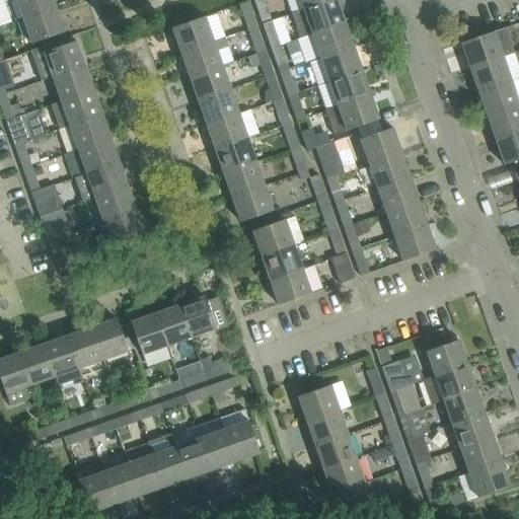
[(16,0),(23,18),(56,7),(53,0),(16,0)]
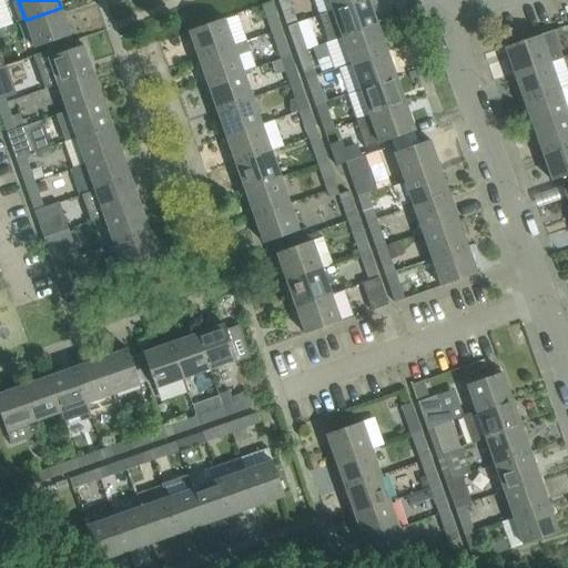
[(296,22),(294,16),(288,0),(277,0),(287,26),(296,22)]
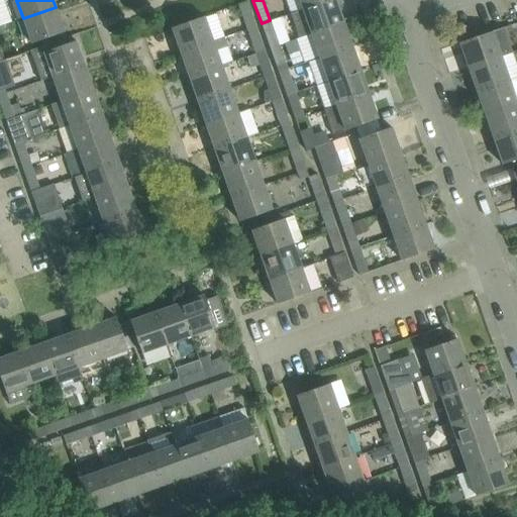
[(311,33),(343,22),(335,0),(327,0),(302,9),(290,13),(299,37),(311,33)]
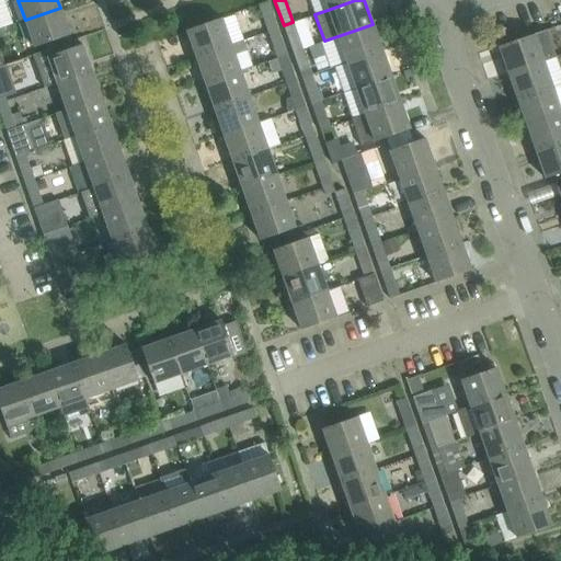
[(324,0),(328,10),(355,0),(324,0)]
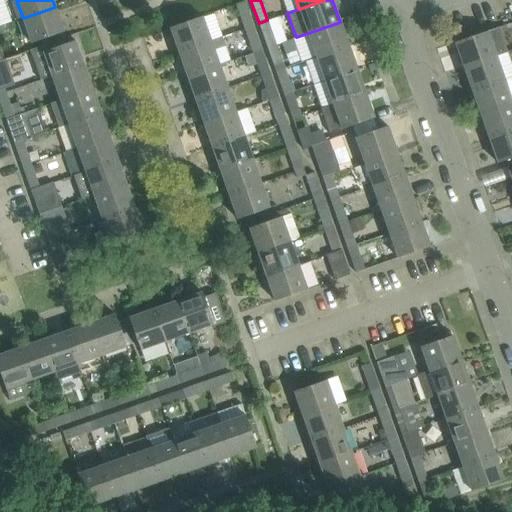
[(253,25),(251,20),(245,2),(236,5),(244,29),(253,25)]
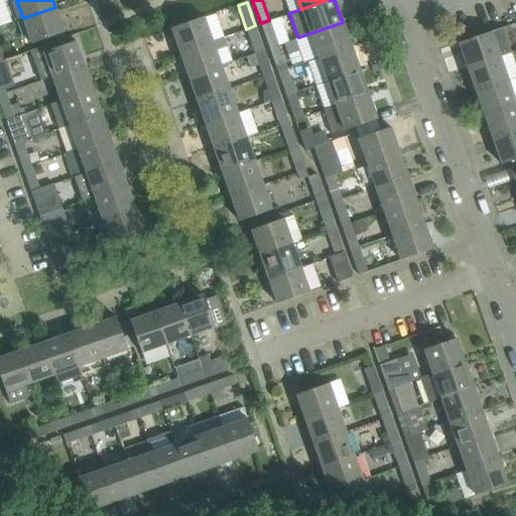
[(31,43),(45,39),(63,32),(55,7),(23,18),(31,43)]
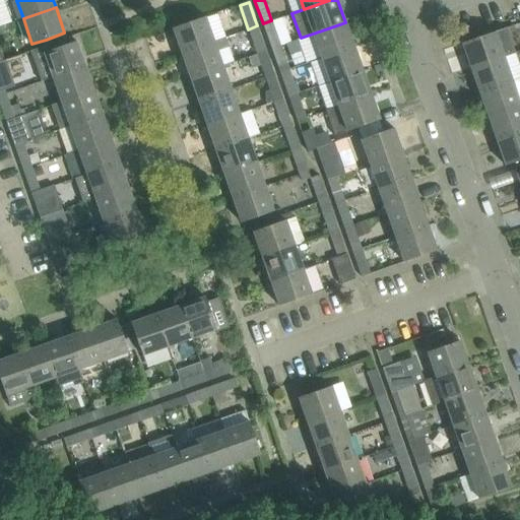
[(213,41),(212,36),(205,17),(173,28),(181,53),(213,41)]
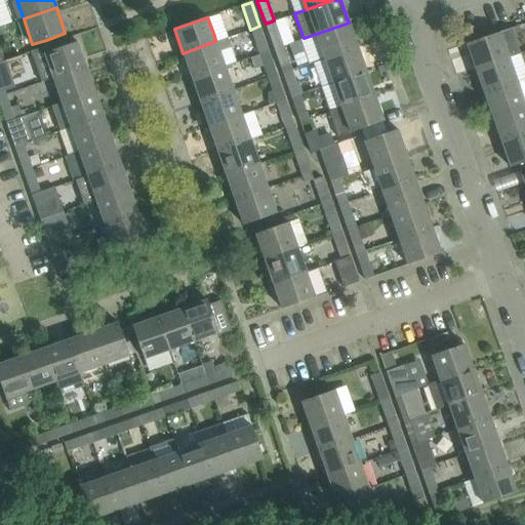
[(283,45),(277,28),(274,21),(266,24),(274,49),(283,45)]
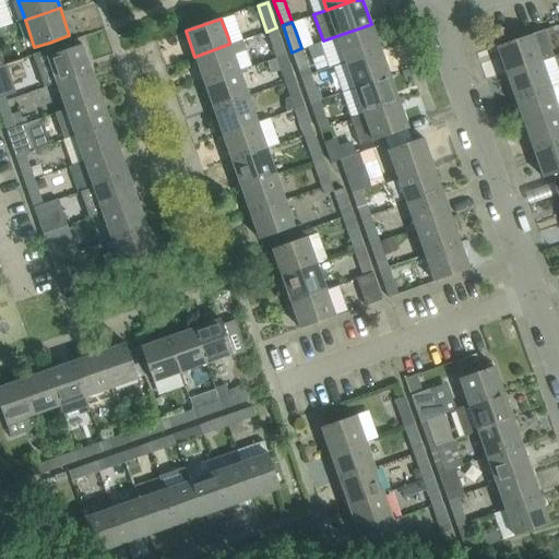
[(345,62),(380,49),(371,24),(336,36),(345,62)]
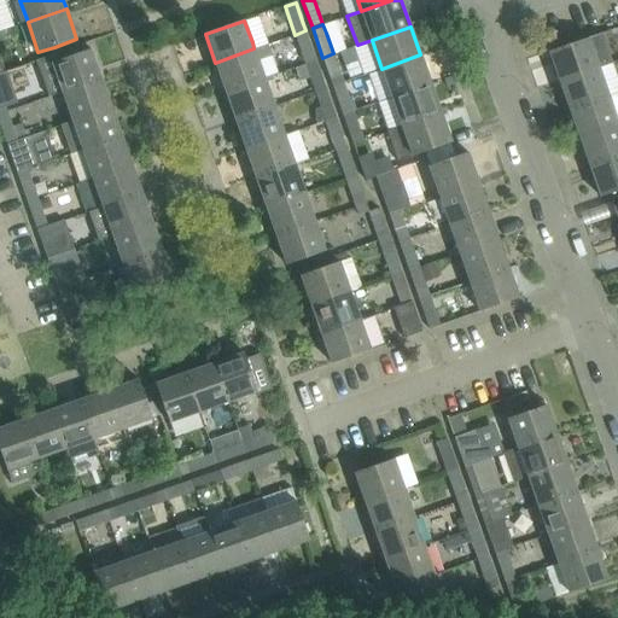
[(315,60),(308,40),(305,30),(295,35),(305,64),(315,60)]
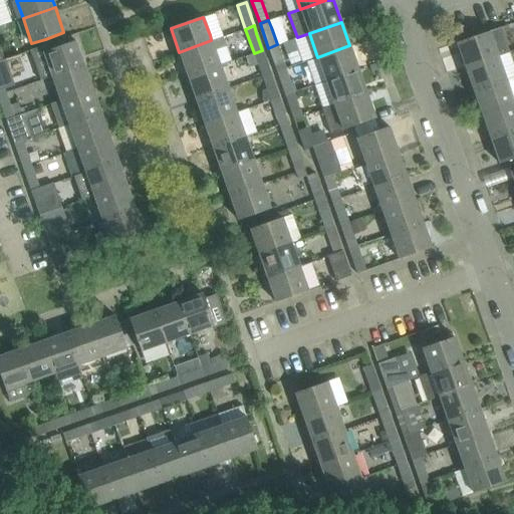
[(498,56),(496,50),(489,31),(457,43),(466,67),(498,56)]
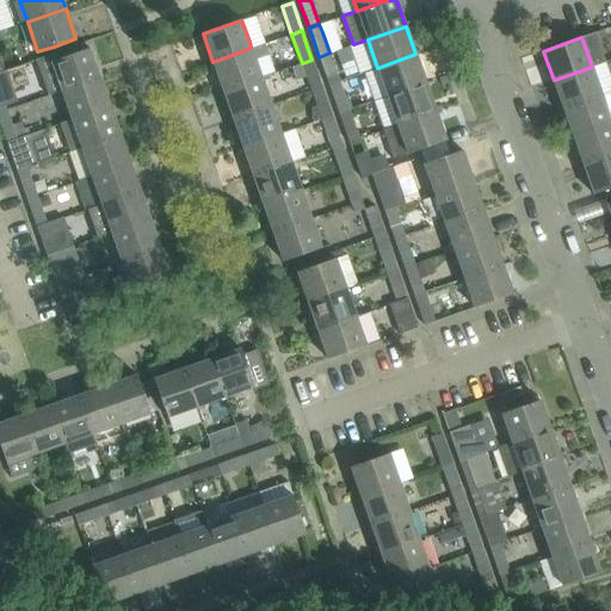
[(223,91),(261,78),(251,48),(213,62),(223,91)]
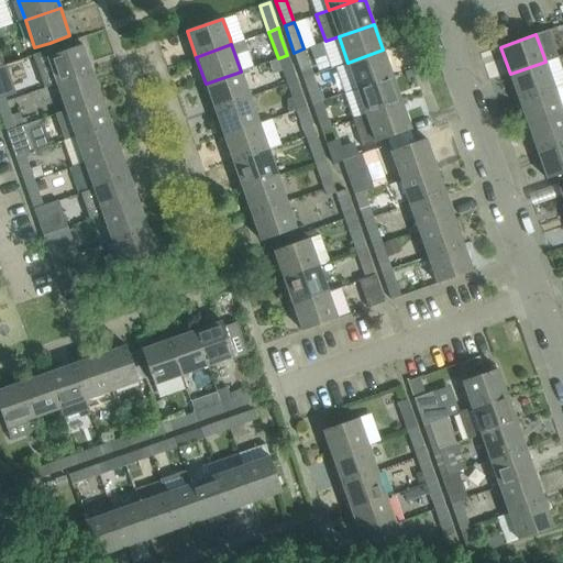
[(57,84),(92,72),(83,45),(47,57),(57,84)]
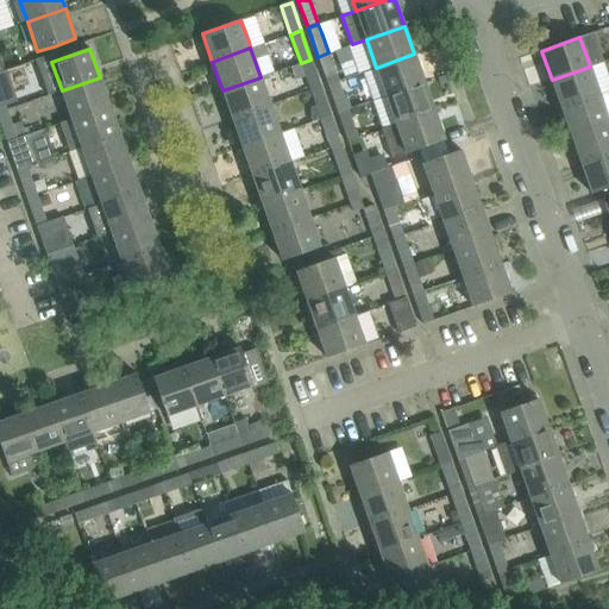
[(338,81),(336,74),(328,52),(318,57),(327,85),(338,81)]
